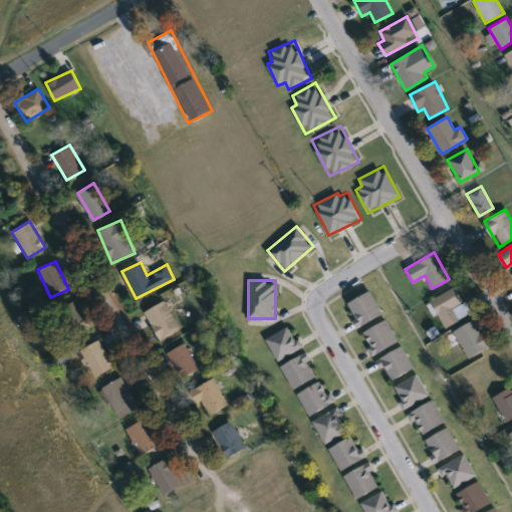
[(469,313),(445,326),(430,299),(455,286),(469,313)]
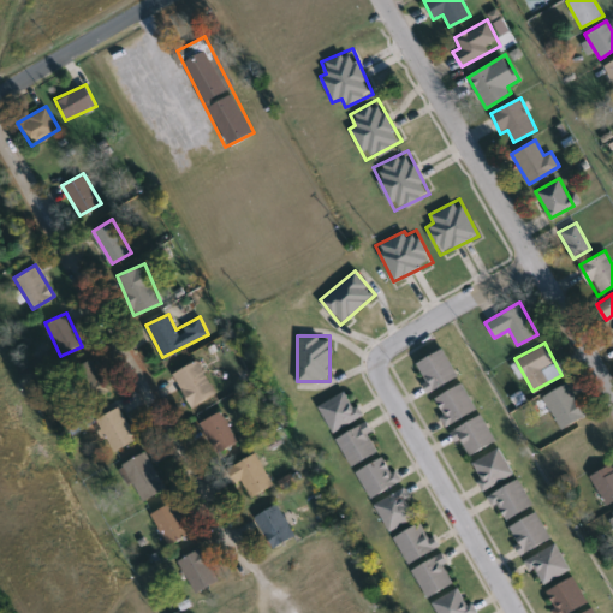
[(415,359),(446,350),(456,379),(426,390),(415,359)]
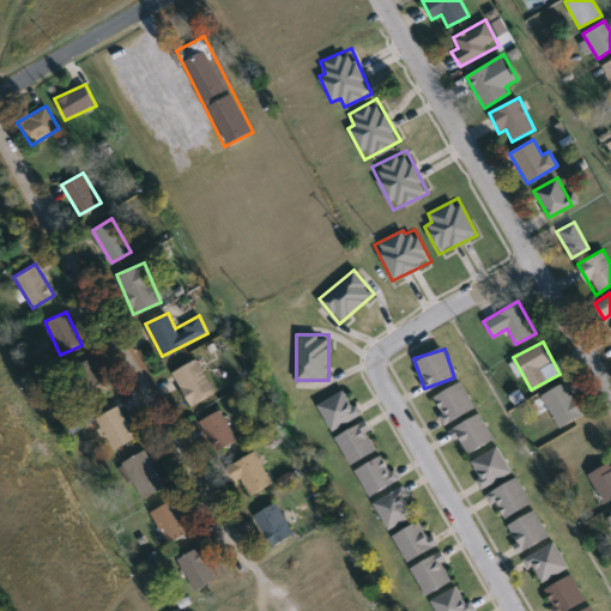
[(109,391),(88,403),(68,369),(91,357),(109,391)]
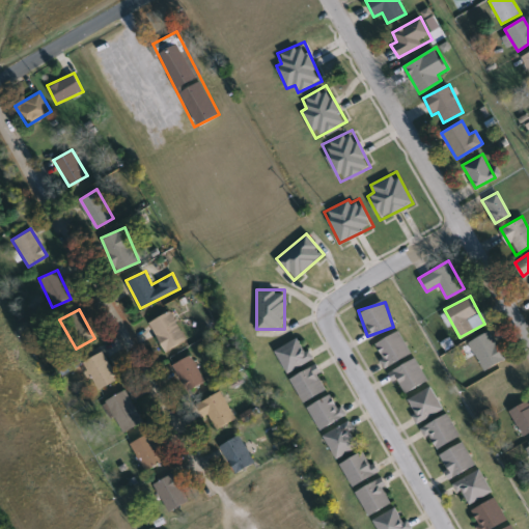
[(164,351),(148,322),(170,310),(186,339),(164,351)]
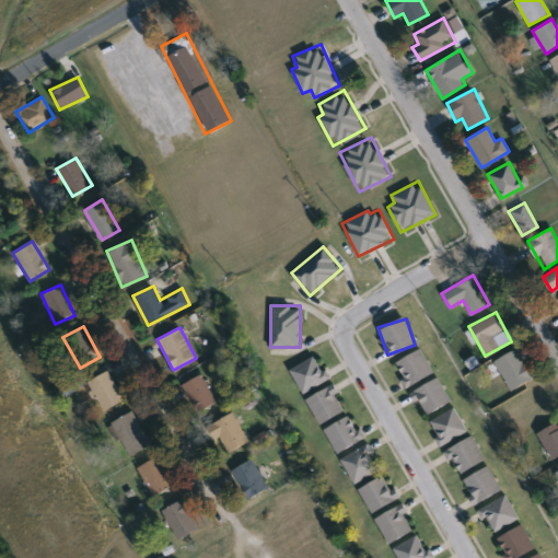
[(433,372),(408,387),(393,363),(418,347),(433,372)]
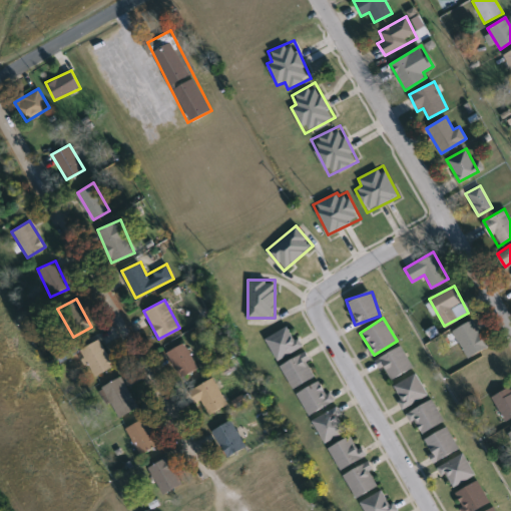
[(467,358),(451,330),(473,319),(488,347),(467,358)]
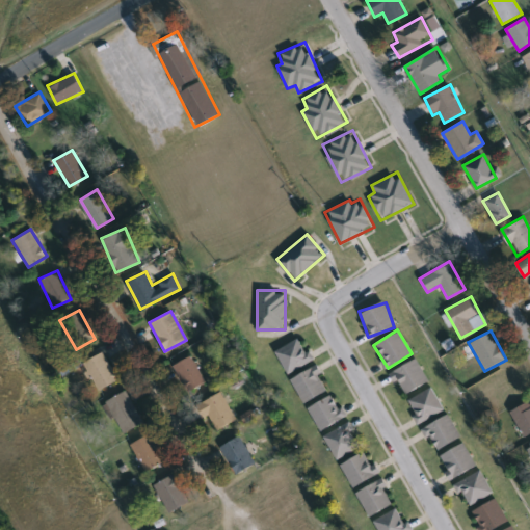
[(274,350),(300,337),(313,360),(287,373),(274,350)]
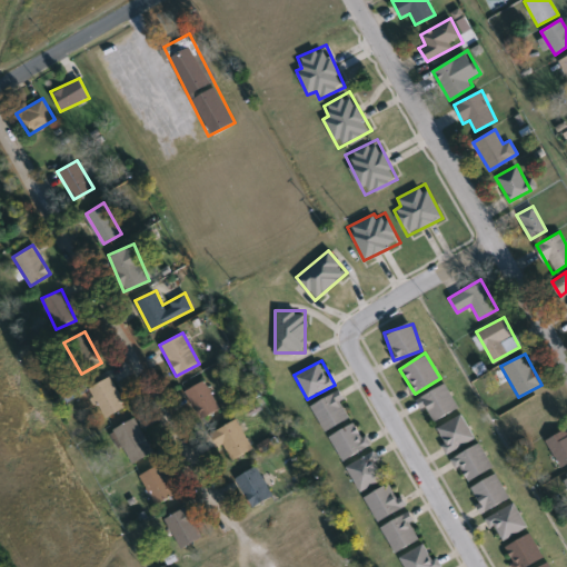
[(127,406),(106,418),(88,388),(109,376),(127,406)]
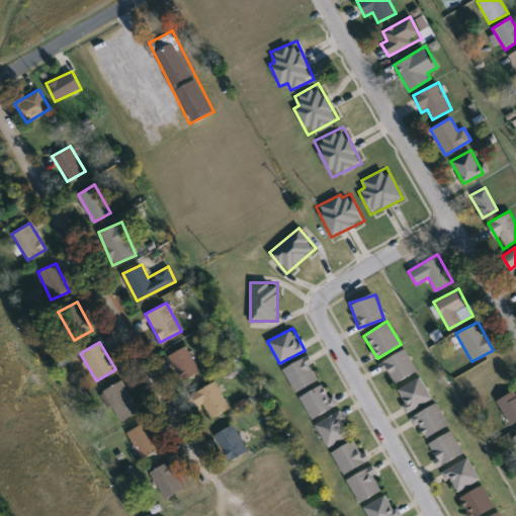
[(168,354),(185,345),(199,373),(182,381),(168,354)]
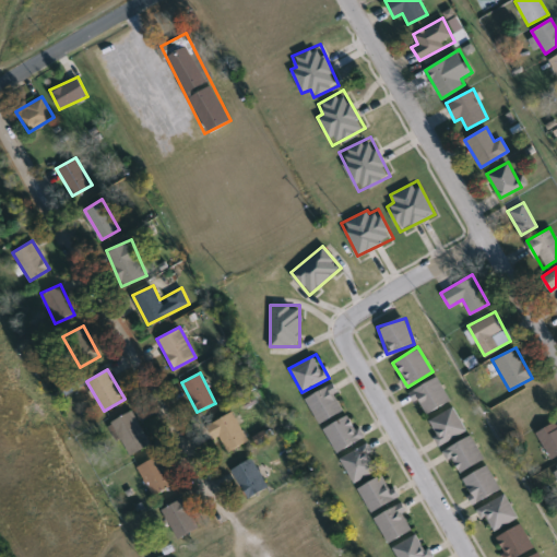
[(411,390),(436,376),(450,400),(425,414),(411,390)]
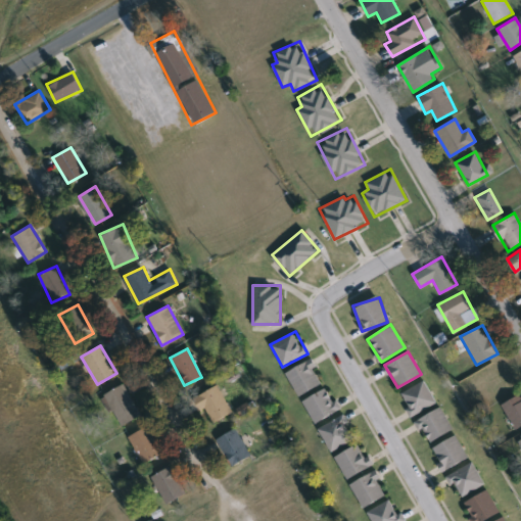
[(286,371),(310,360),(321,385),(297,395),(286,371)]
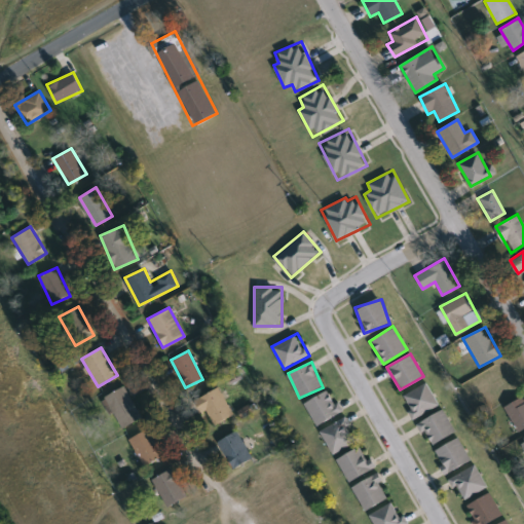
[(415,417),(402,396),(425,382),(439,404),(415,417)]
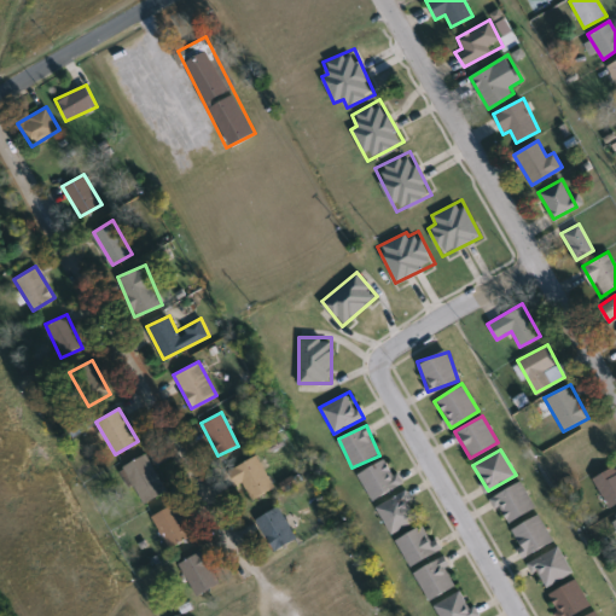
[(166,492),(143,504),(122,465),(145,453),(166,492)]
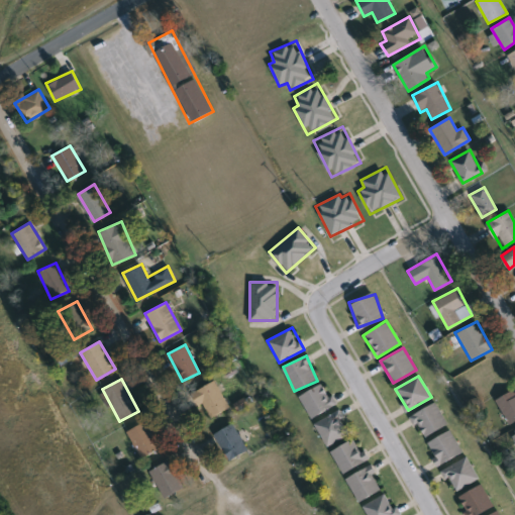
[(208,419),(192,393),(213,380),(229,406),(208,419)]
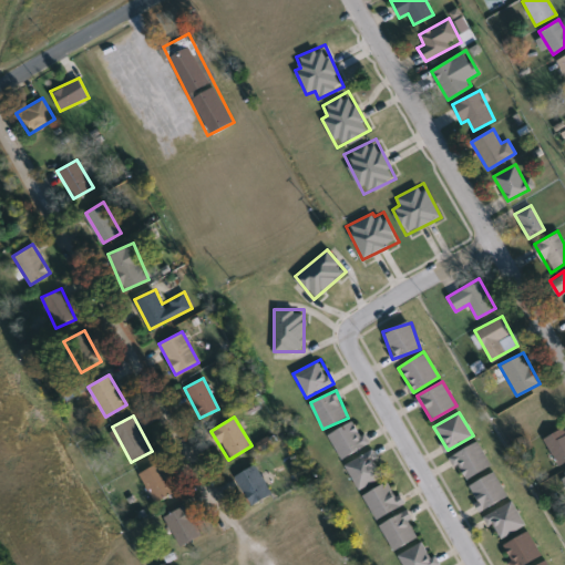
[(368,444),(341,459),(328,434),(353,420),(368,444)]
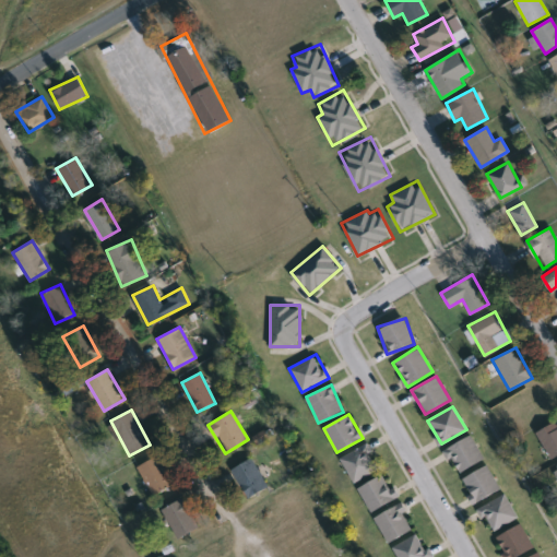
[(535,431),(556,419),(556,421),(556,454),(549,459),(535,431)]
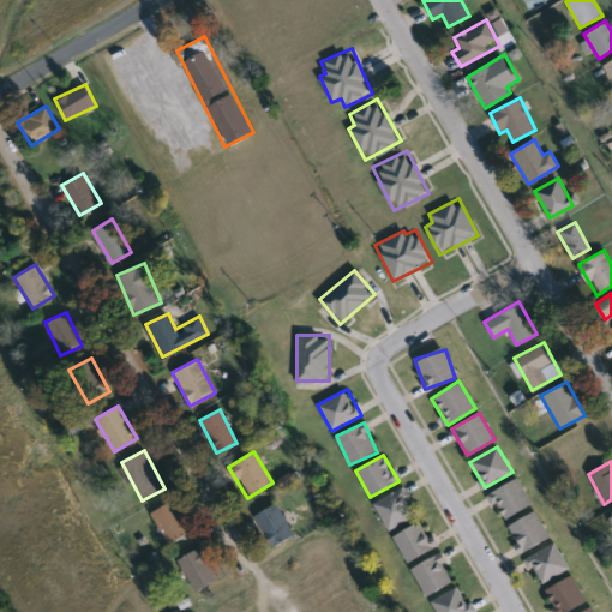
[(489,495),(516,478),(532,504),(504,521),(489,495)]
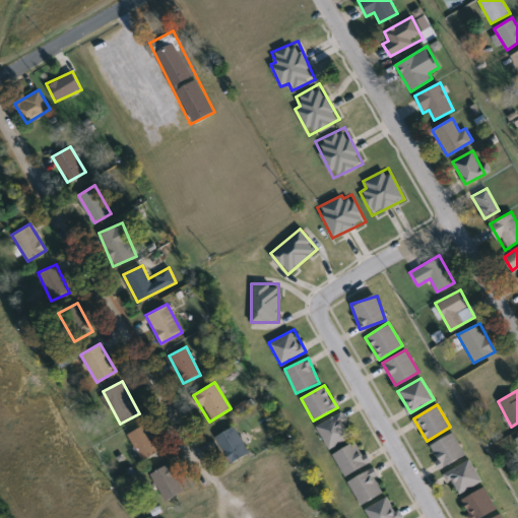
[(316,426),(339,412),(351,436),(328,448),(316,426)]
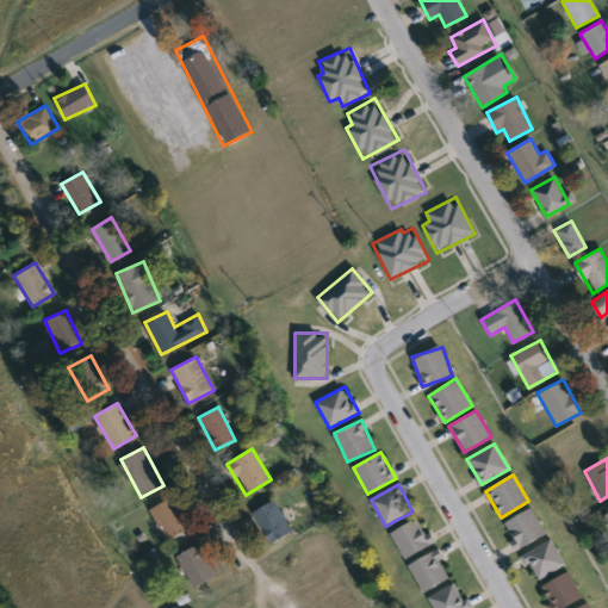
[(149,508),(171,496),(188,528),(167,540),(149,508)]
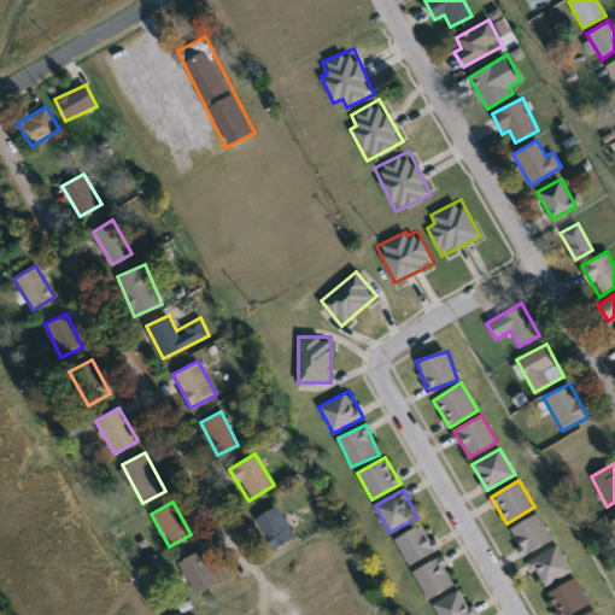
[(255,519),(276,504),(297,536),(275,550),(255,519)]
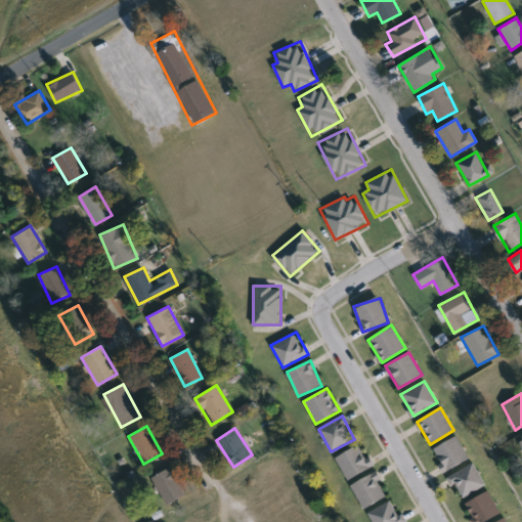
[(431,449),(455,434),(469,457),(445,471),(431,449)]
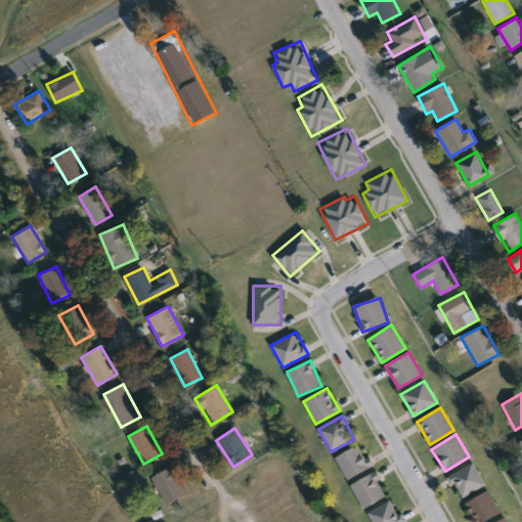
[(335,457),(359,445),(371,468),(346,479),(335,457)]
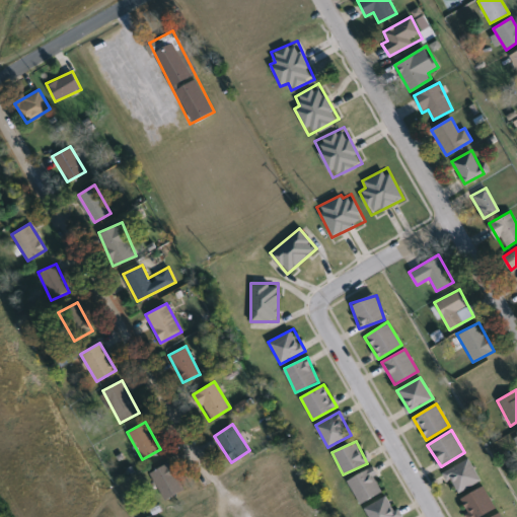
[(479,482),(455,493),(445,469),(469,458),(479,482)]
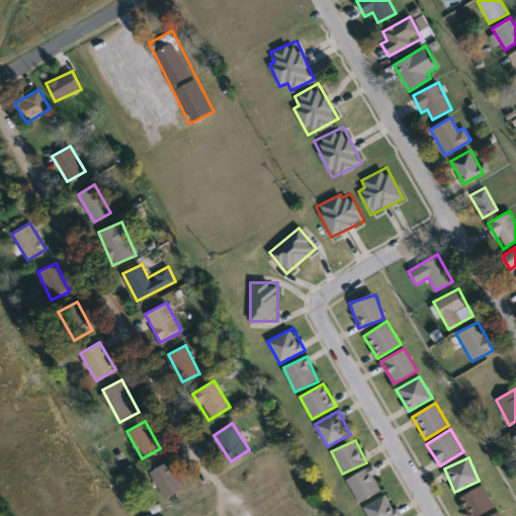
[(150,469),(170,461),(182,490),(162,498),(150,469)]
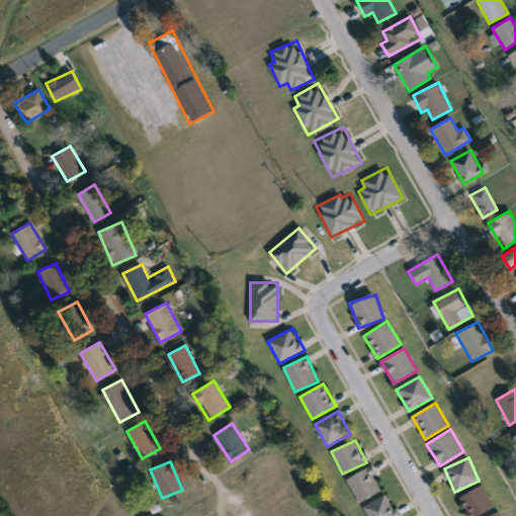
[(383,490),(359,502),(346,479),(370,465),(383,490)]
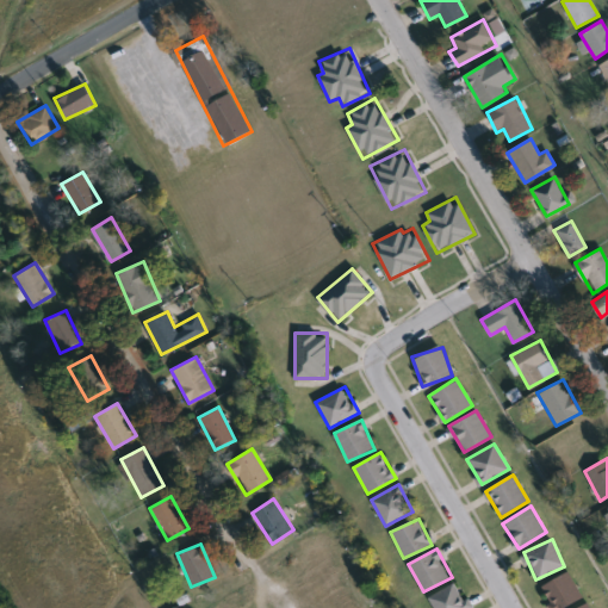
[(583,596),(563,607),(552,607),(540,587),(568,571),(583,596)]
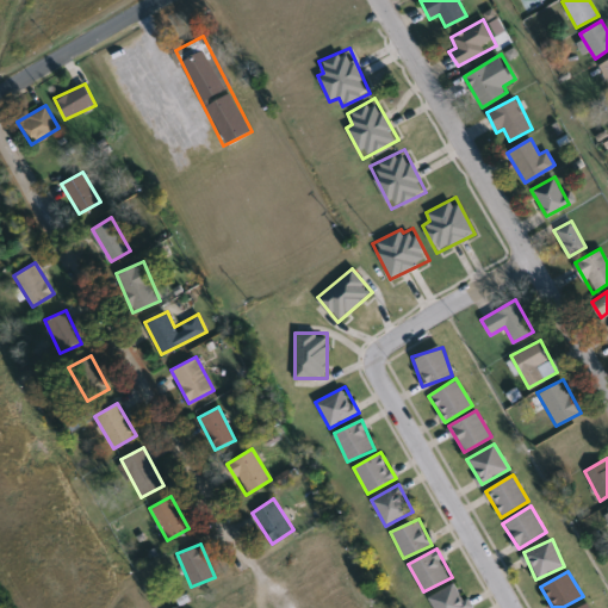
[(467,607),(433,607),(428,599),(453,582),(470,607),(467,607)]
